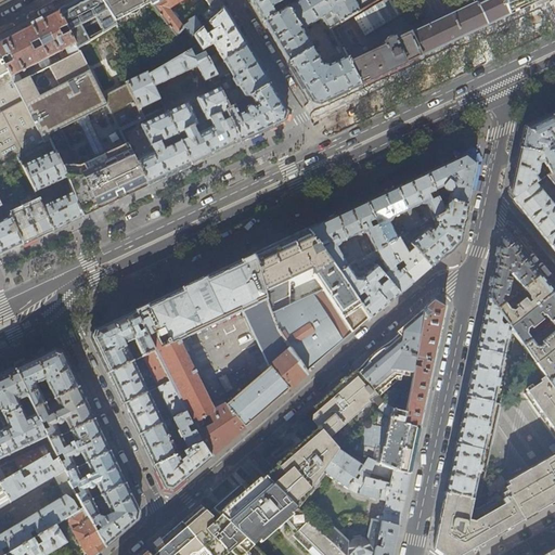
[(79,0),(75,3),(59,12),(77,49),(115,25),(114,23),(100,1),(99,0),(79,0)]
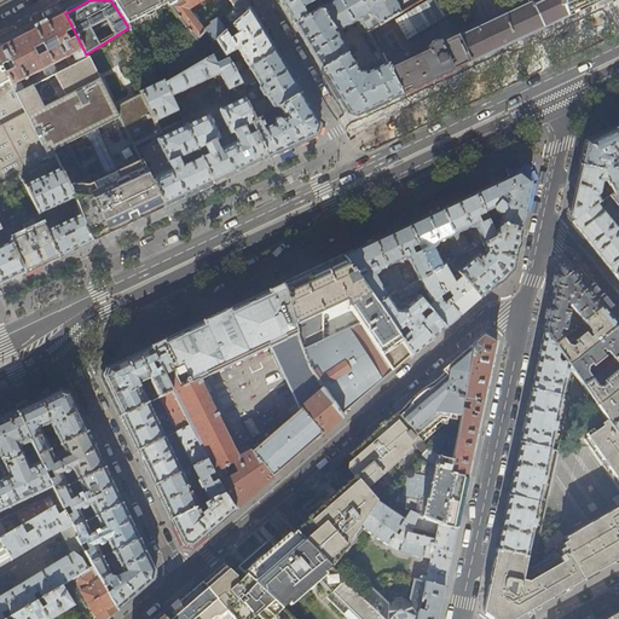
[(110,0),(111,1),(127,25),(167,4),(169,6),(178,1),(177,0),(110,0)]
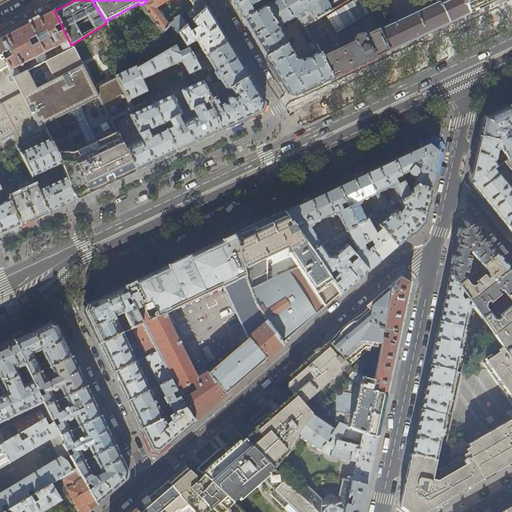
[(148,0),(147,1),(140,5),(161,33),(170,26),(177,34),(178,33),(206,8),(201,0),(148,0)]
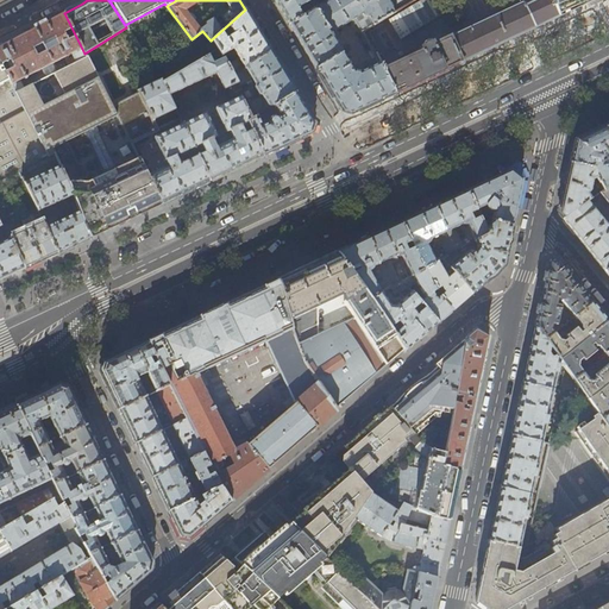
[(330,0),(314,10),(308,1),(308,0),(274,0),(277,5),(289,24),(313,64),(340,110),(343,112),(351,114),(378,102),(395,94),(380,66),(376,58),(374,60),(372,62),(371,63),(372,67),(359,73),(358,71),(357,71),(355,71),(353,71),(331,33),(353,20),(360,33),(362,33),(372,26),(415,0),(389,0),(388,0),(330,0)]
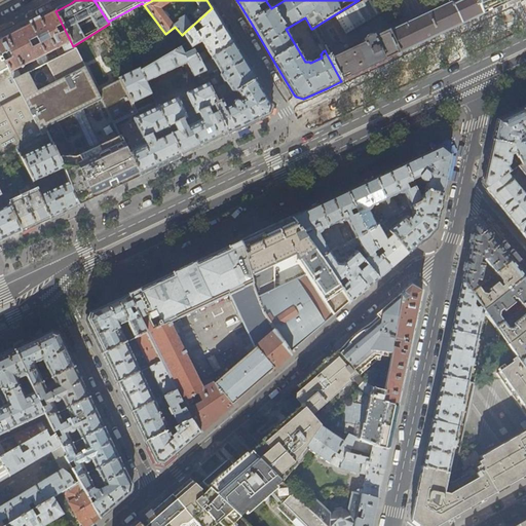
[(328,57),(341,81),(368,69),(452,29),(460,25),(449,0),(444,0),(447,5),(375,40),(373,36),(372,37),(370,36),(369,36),(368,37),(365,39),(365,41),(345,49),(347,52),(332,60),(330,55),(328,57)]
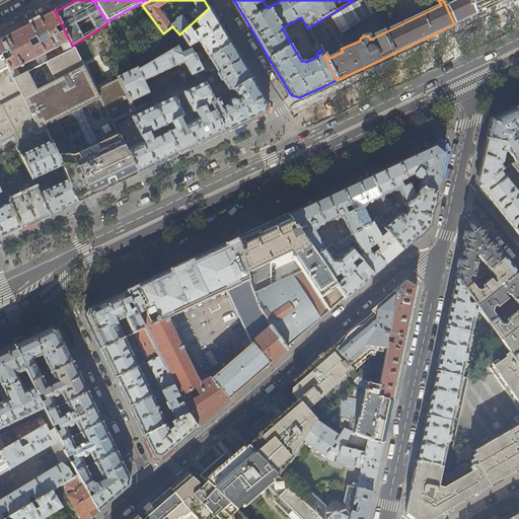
[(373,0),(358,0),(330,17),(341,34),(380,10),(373,0)]
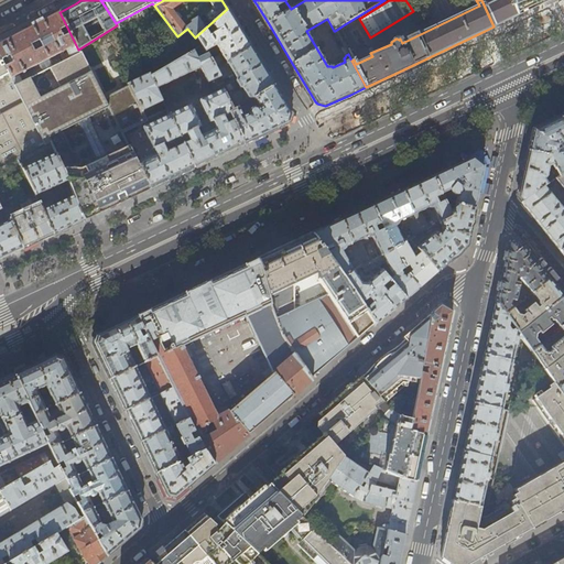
[(481,0),(494,26),(518,15),(510,0),(481,0)]
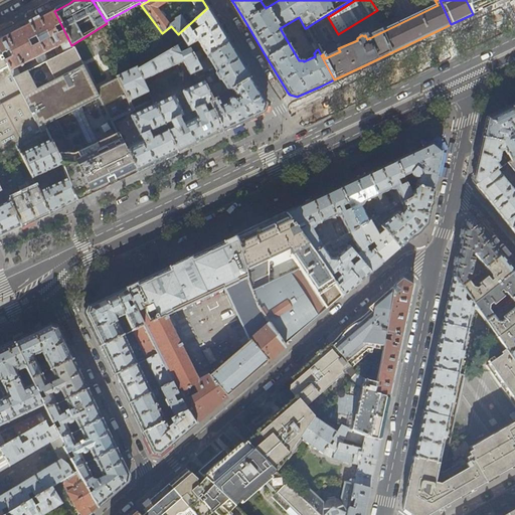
[(466,0),(473,14),(493,4),(501,0),(466,0)]
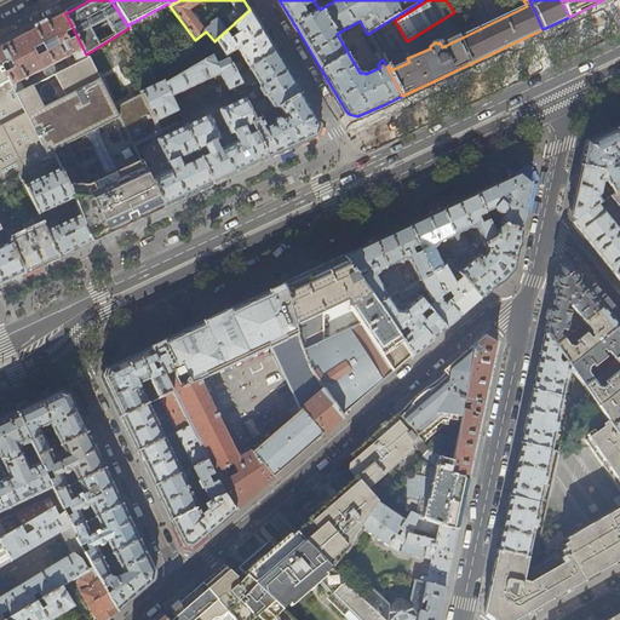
[(250,10),(216,40),(222,51),(225,57),(237,50),(244,59),(231,67),(236,76),(276,52),(263,30),(250,10)]
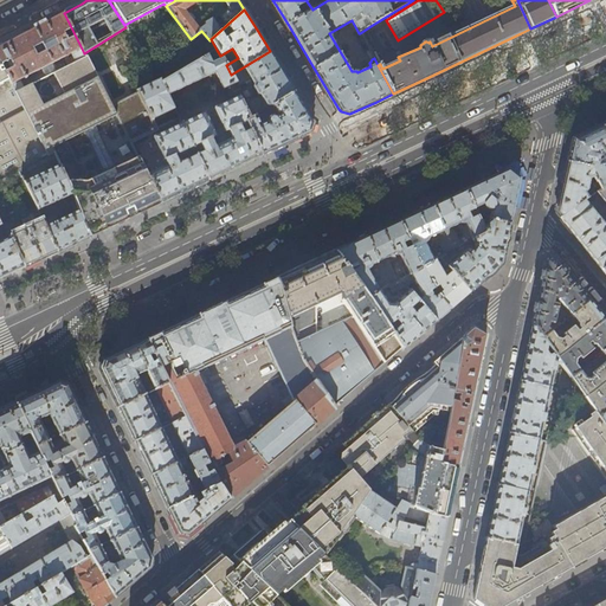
[(2,45),(0,46),(0,62),(2,68),(7,65),(6,63),(10,62),(13,69),(6,72),(15,92),(24,88),(20,81),(43,69),(46,76),(51,73),(65,66),(63,63),(53,68),(52,64),(72,53),(73,57),(65,62),(68,65),(86,56),(84,53),(64,13),(28,31),(26,32),(2,45)]
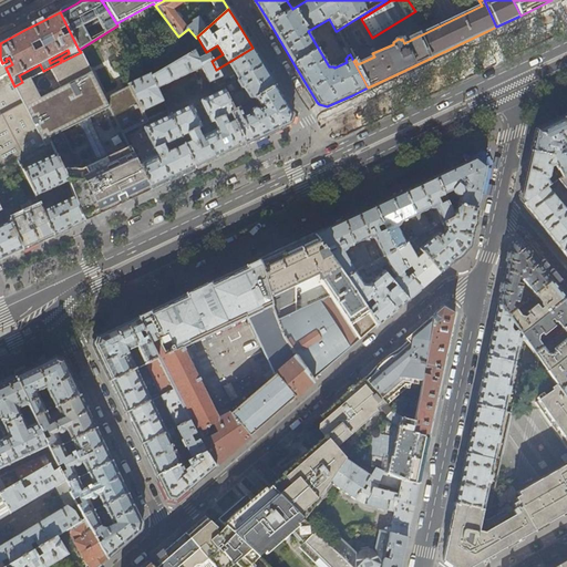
[(347,24),(337,31),(346,48),(347,48),(347,49),(352,45),(344,31),(349,28),(347,24)]
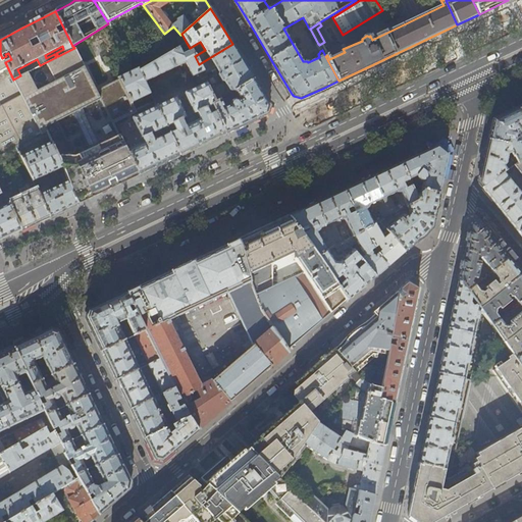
[(138,68),(118,77),(132,103),(150,95),(150,93),(145,82),(185,63),(192,77),(204,71),(199,64),(195,56),(190,48),(187,43),(139,70),(138,68)]
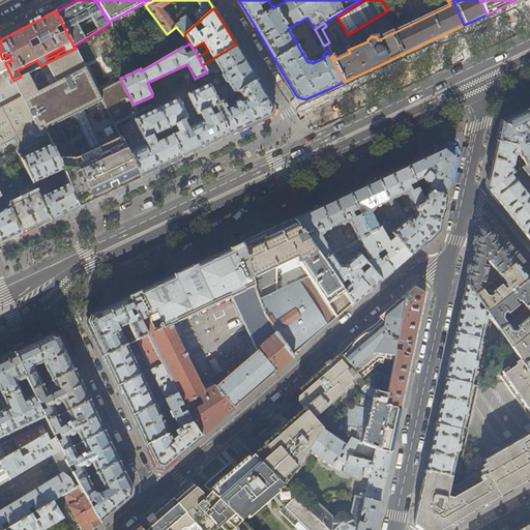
[(236,45),(202,65),(207,72),(208,76),(218,68),(222,74),(221,77),(226,84),(222,87),(221,84),(217,85),(216,84),(214,86),(217,91),(223,101),(227,99),(239,92),(258,81),(252,70),(245,60),(236,45)]
